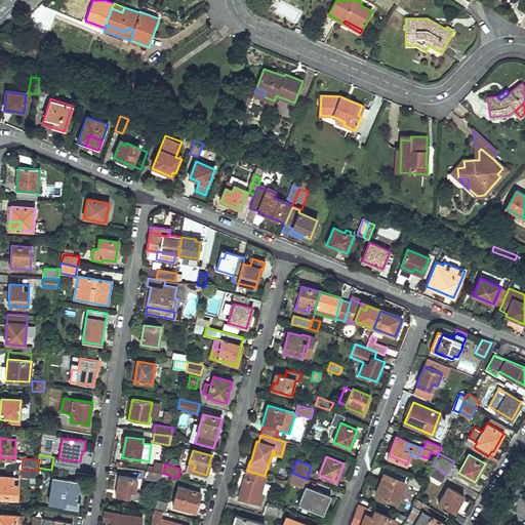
[(445,474),(432,466),(428,474),(441,481),(445,474)]
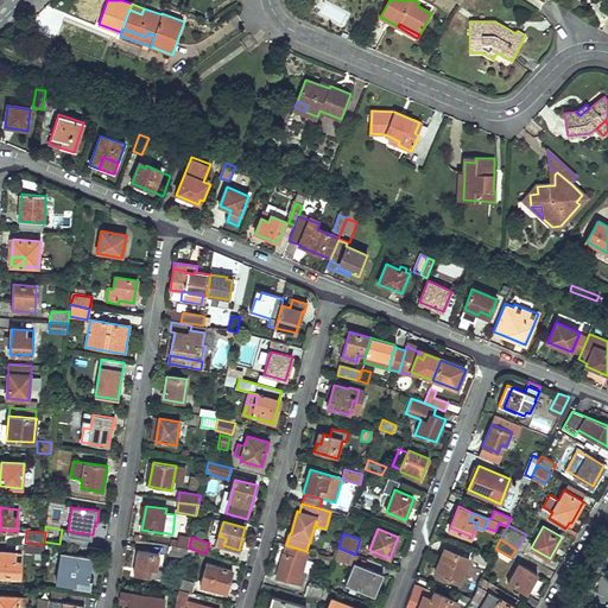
[(44,544),(25,543),(25,552),(43,553),(44,544)]
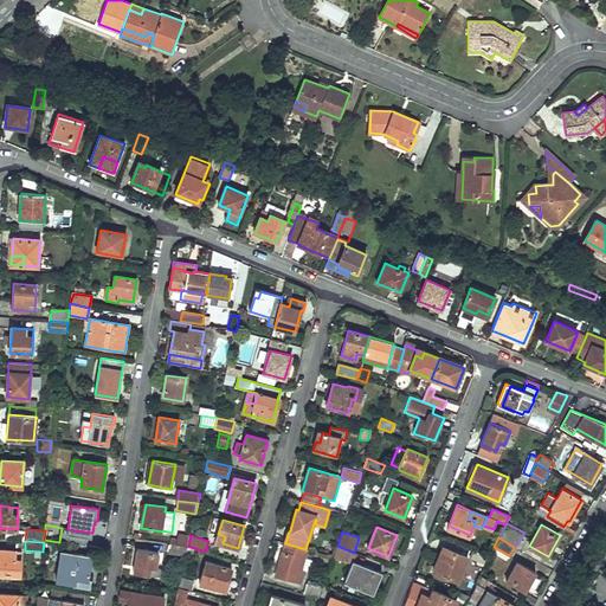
[(285,543),(283,552),(284,552),(305,558),(308,549),(305,549),(285,543)]
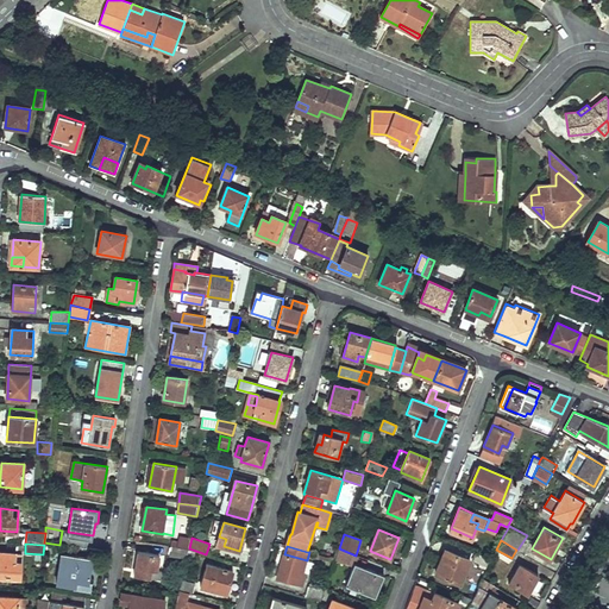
[(171,547),(170,557),(187,559),(189,550),(183,548),(171,547)]
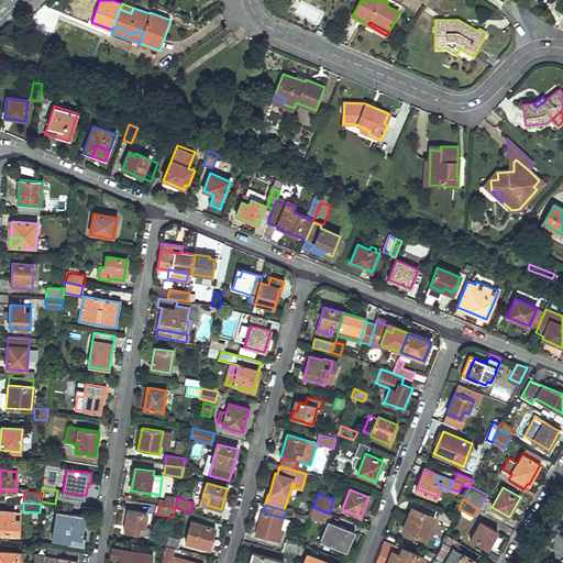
[(329,514),(313,507),(310,517),(324,523),(329,514)]
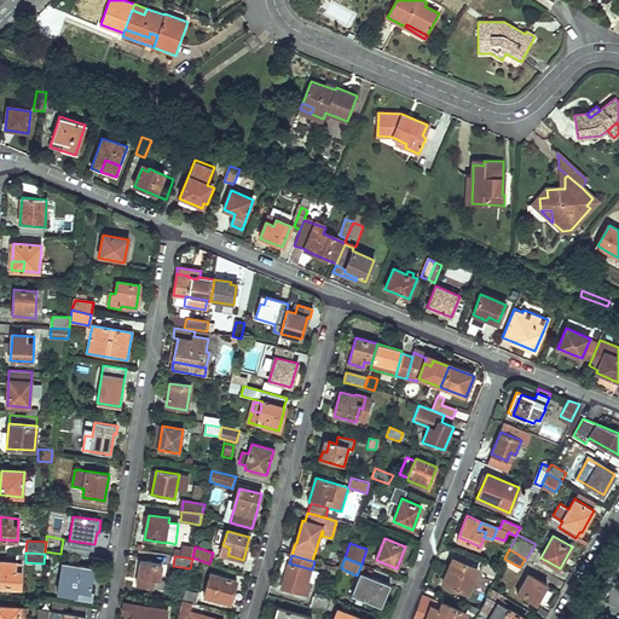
[(446,572),(443,583),(467,593),(478,567),(456,557),(450,573),(446,572)]
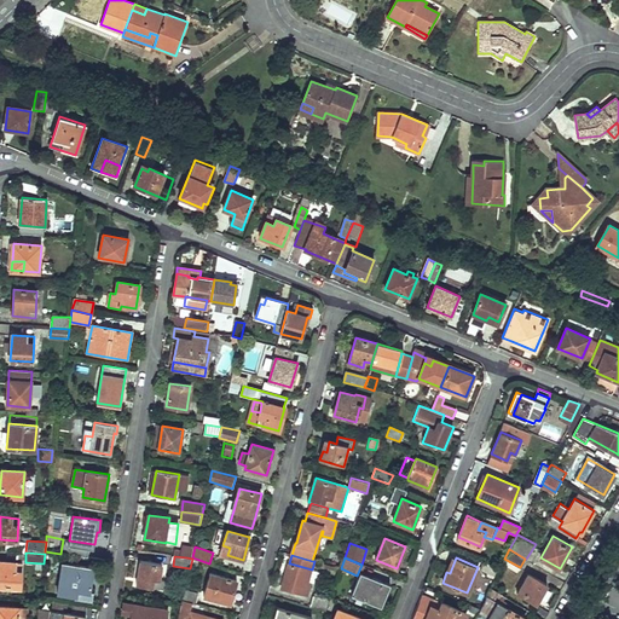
[(22,563),(0,561),(0,586),(21,588),(22,563)]
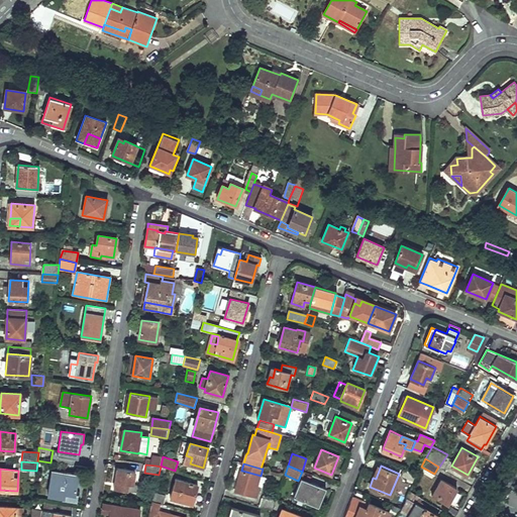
[(136,472),(117,469),(114,490),(137,494),(138,487),(133,486),(136,472)]
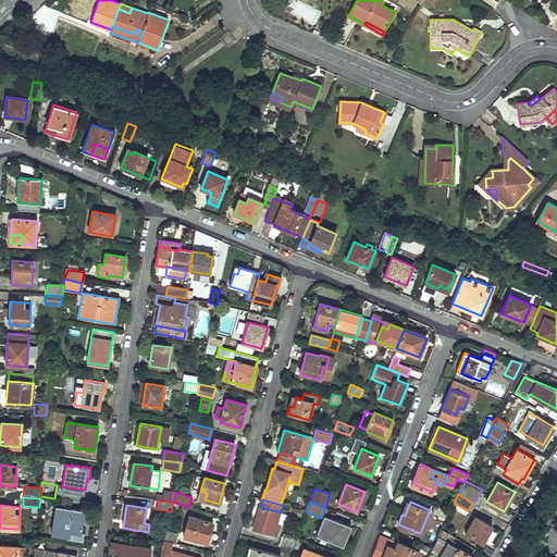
[(449,510),(438,506),(436,514),(446,517),(449,510)]
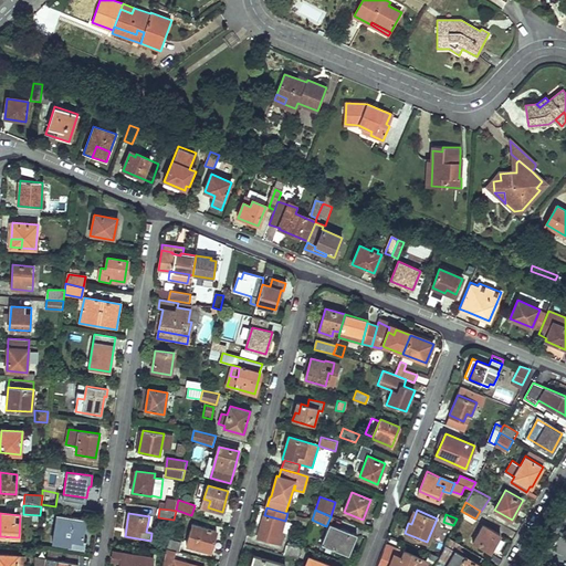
[(85,520),(56,515),(52,543),(81,547),(81,541),(82,541),(85,520)]
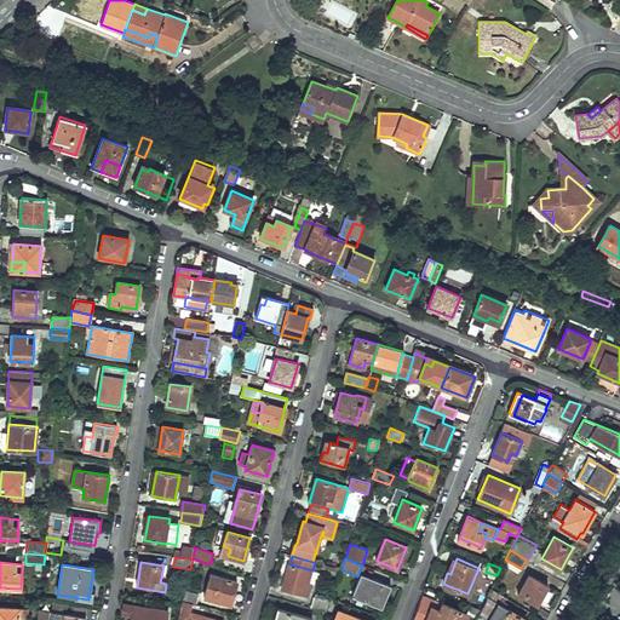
[(285,579),(282,590),(302,595),(304,583),(309,585),(313,570),(291,564),(287,580),(285,579)]
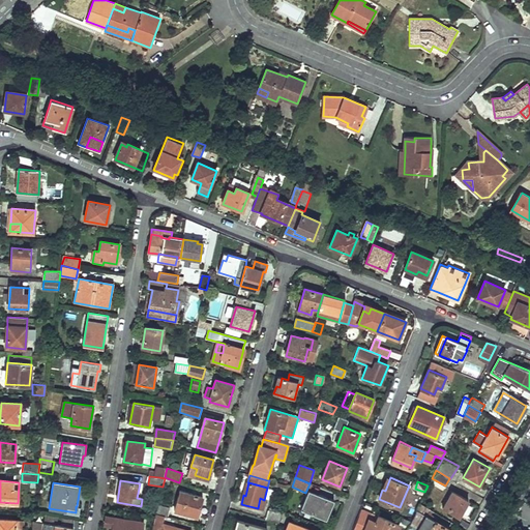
[(203,497),(180,491),(175,511),(198,518),(203,497)]
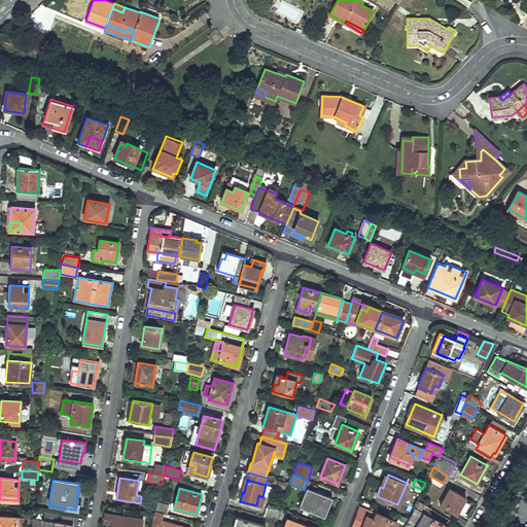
[(332,498),(307,488),(306,491),(300,507),(324,517),(332,498)]
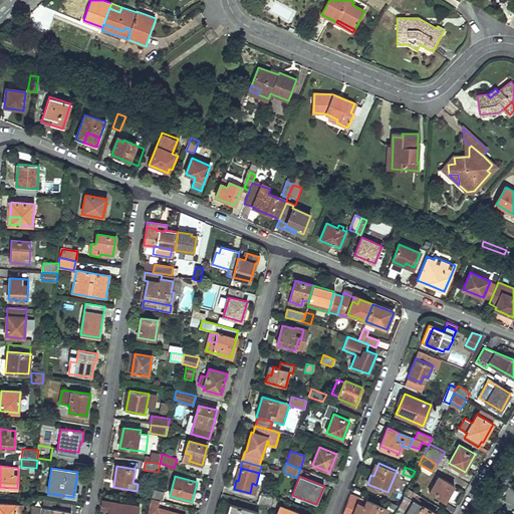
[(454,485),(439,476),(430,492),(445,501),(448,496),(453,488),(454,485)]
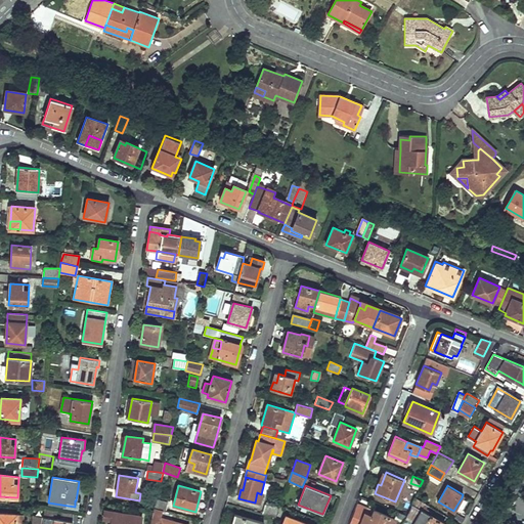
[(426,510),(429,505),(416,497),(411,505),(406,515),(403,520),(409,523),(444,523),(445,523),(440,521),(441,519),(426,510)]
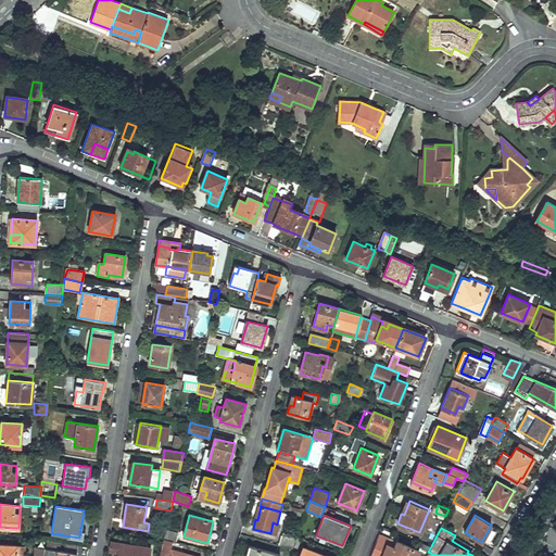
[(490,528),(484,536),(490,540),(494,531),(490,528)]
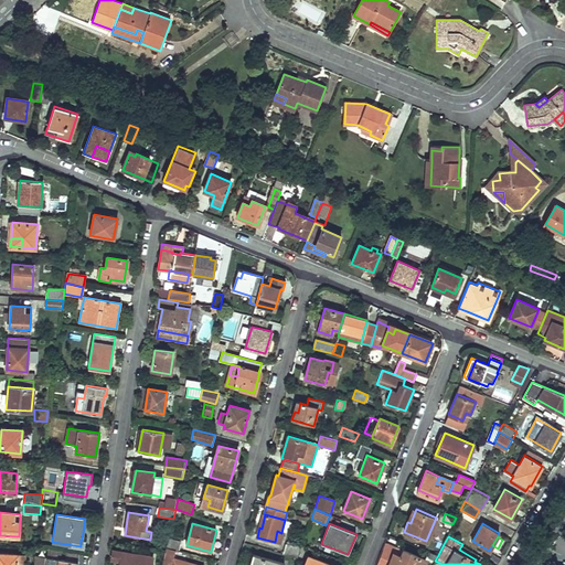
[(181,543),(169,540),(167,548),(176,550),(179,551),(181,543)]
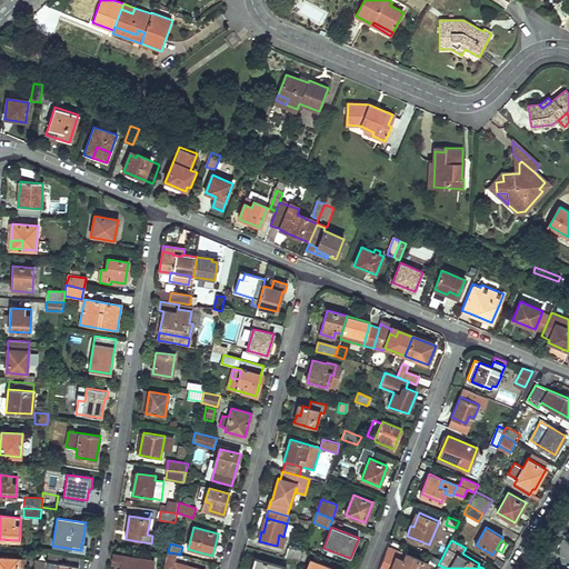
[(390,568),(398,551),(388,547),(378,568),(390,568)]
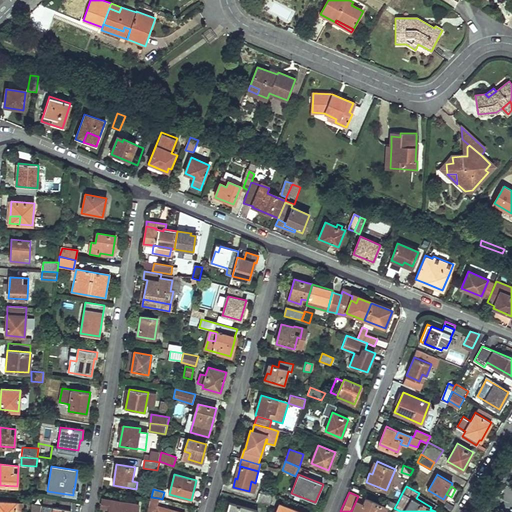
[(273,497),(259,493),(256,502),(270,506),(273,497)]
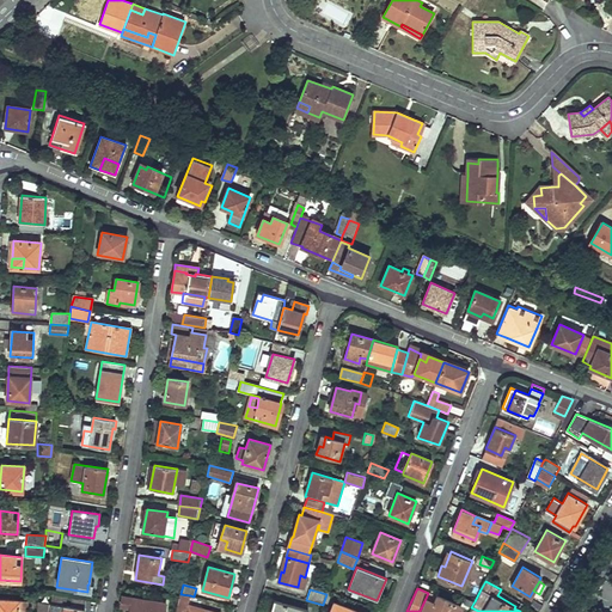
[(457,611),(460,605),(428,593),(420,611),(457,611)]
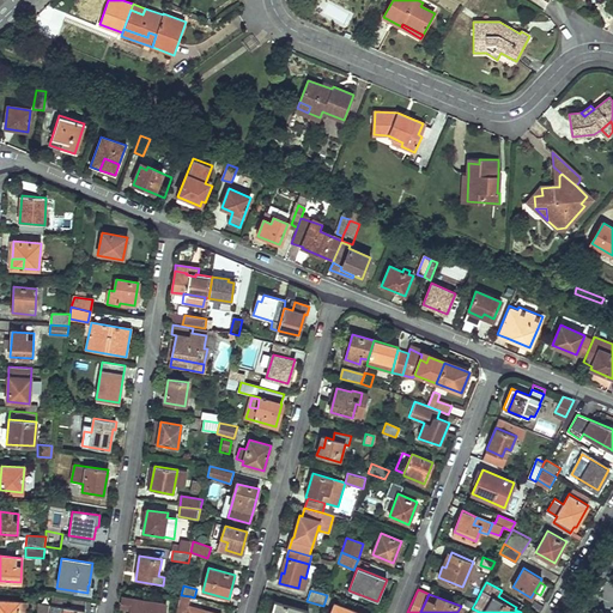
[(212,612),(188,606),(190,596),(181,595),(180,599),(176,612),(212,612)]
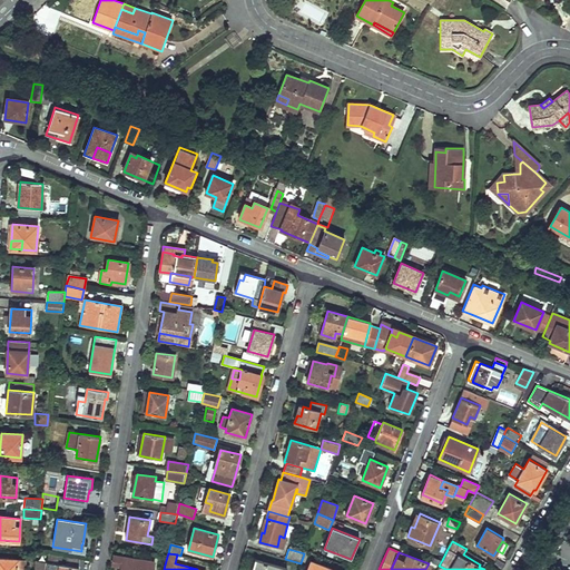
[(47,562),(36,560),(33,569),(78,569),(80,560),(48,554),(47,562)]
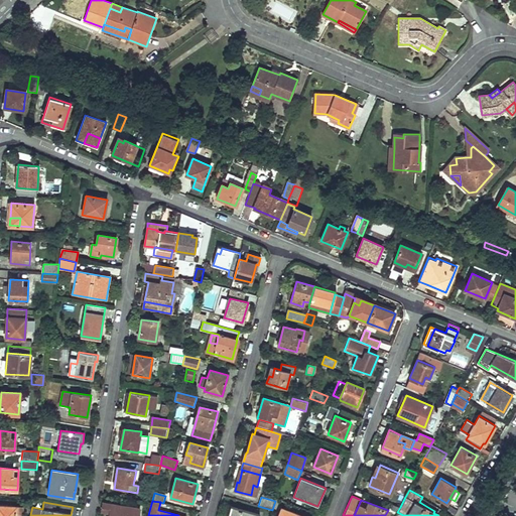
[(111,505),(103,503),(102,512),(109,513),(111,505)]
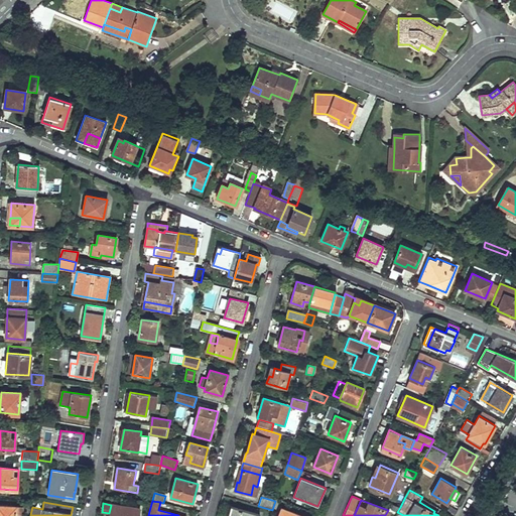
[(455,515),(459,510),(448,504),(445,510),(455,515)]
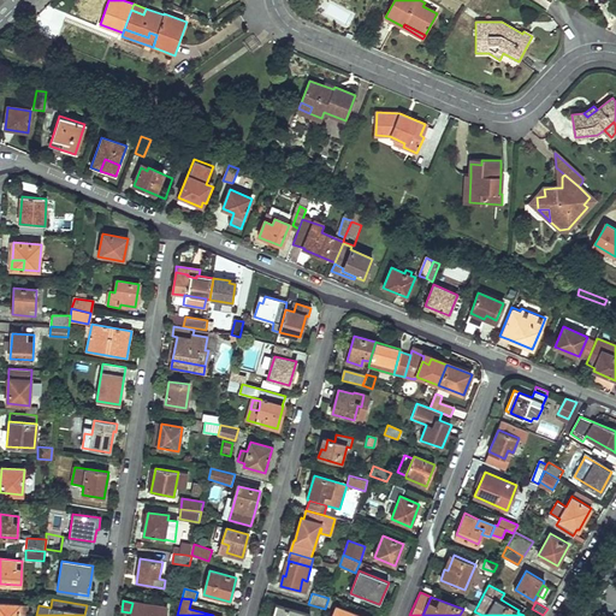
[(0,615),(27,615),(28,605),(0,603),(0,615)]
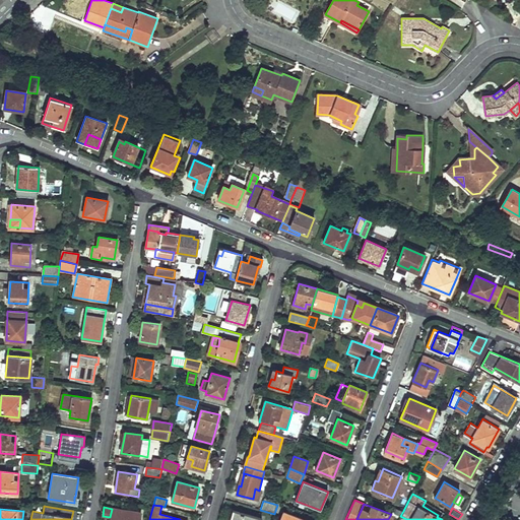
[(140,519),(141,514),(112,509),(110,517),(109,519),(140,519)]
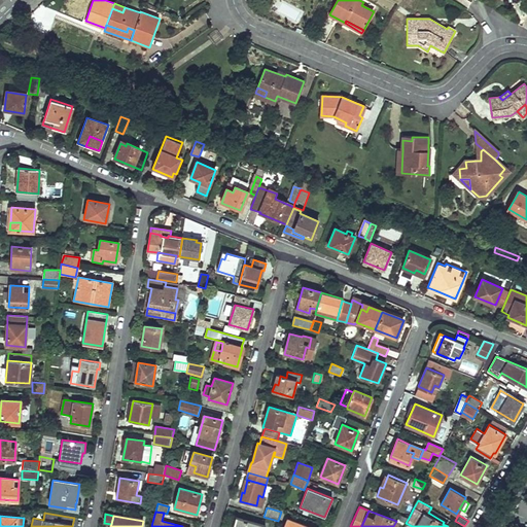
[(265,526),(266,526),(236,518),(233,526),(265,526)]
